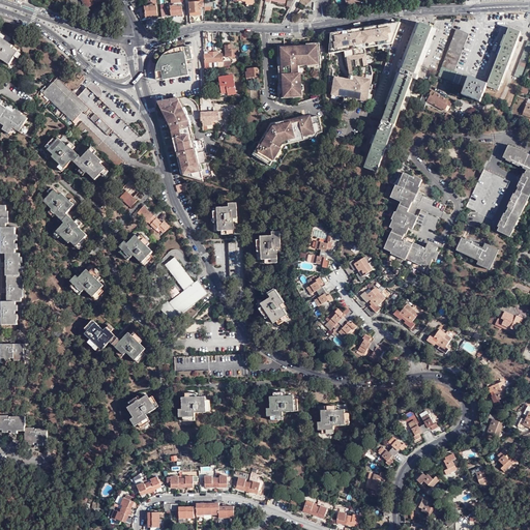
[(201,6),(205,6),(204,0),(198,0),(198,1),(189,1),(190,16),(195,15),(202,15),(201,6)]
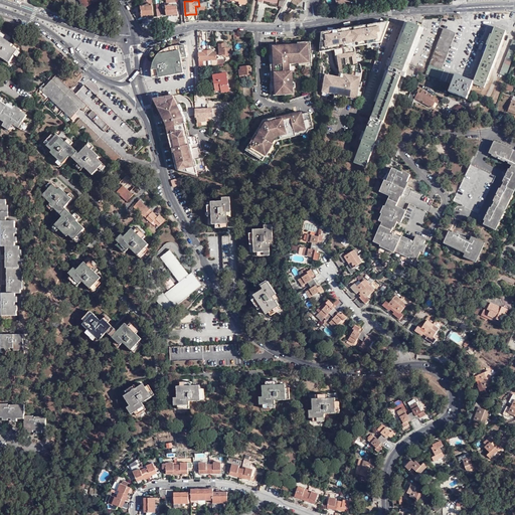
[(152,3),(148,3),(147,3),(148,5),(143,5),(141,6),(142,16),(148,15),(148,16),(153,16),(152,3)]
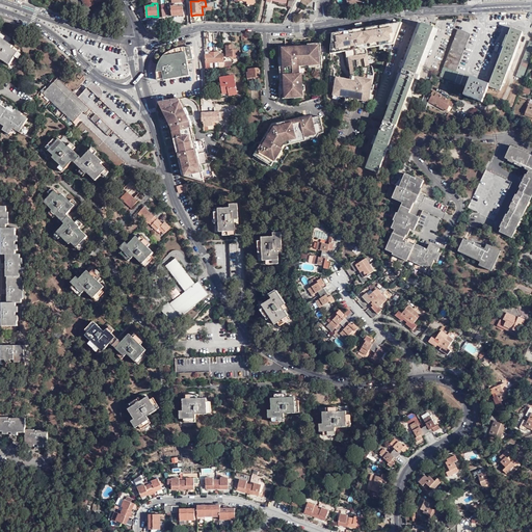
[(166,7),(167,15),(184,14),(183,3),(171,4),(171,7),(166,7)]
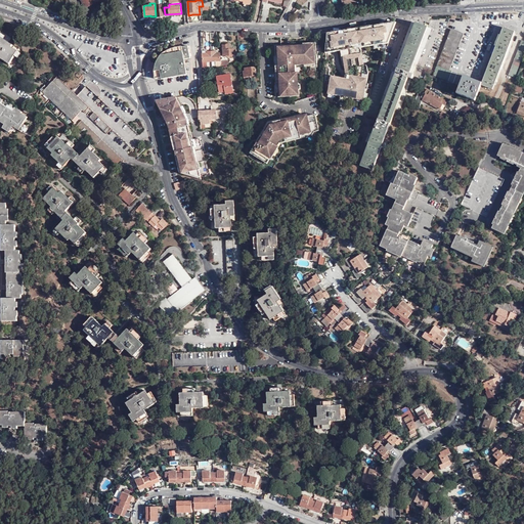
[(397,20),(330,31),(326,52),(341,50),(344,72),(352,74),(369,77),(363,47),(390,43),(397,20)]
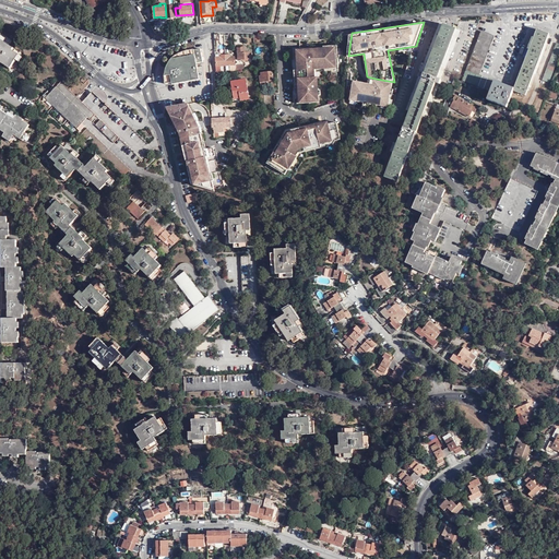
[(456,28),(443,24),(384,176),(397,181),(456,28)]
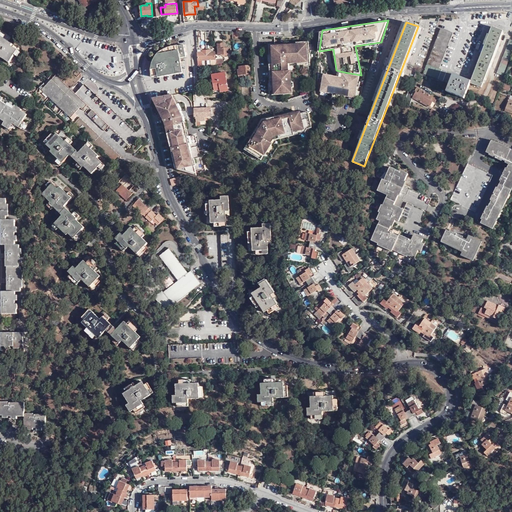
[(470,81),(470,82),(481,86),(502,32),(492,27),(470,81)]
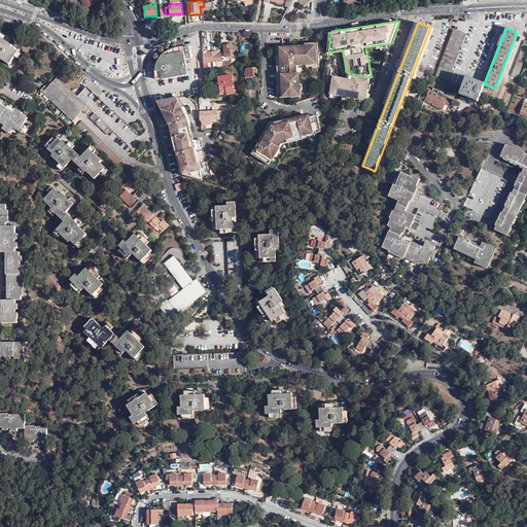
[(462,32),(453,29),(435,75),(455,82),(458,73),(449,69),(462,32)]
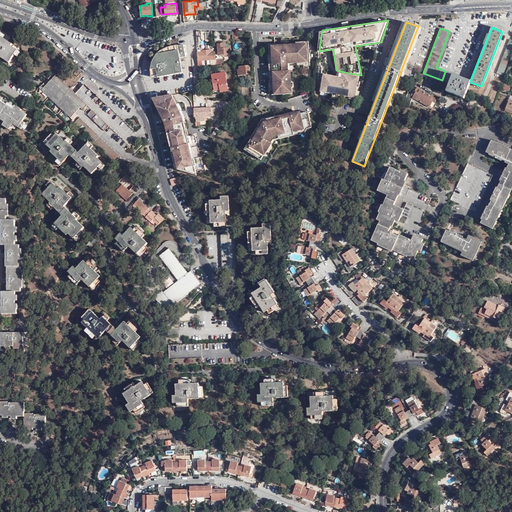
[(0,56),(2,57),(3,56),(12,62),(17,54),(20,49),(15,45),(16,43),(7,37),(2,34),(0,37),(0,56)]
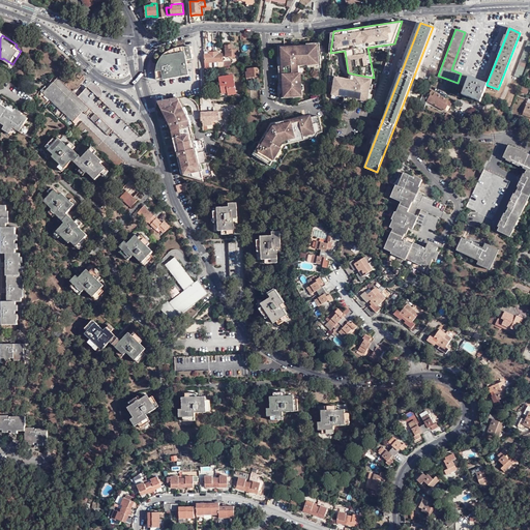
[(529,40),(528,39),(514,75),(520,78),(529,51),(529,40)]
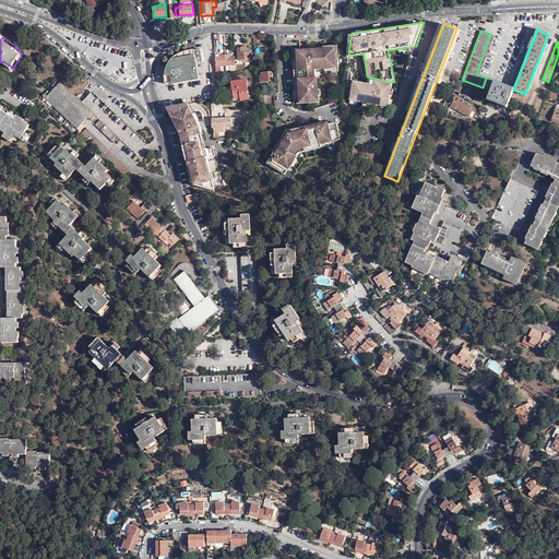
[(336,43),(292,45),(293,56),(296,55),(296,67),(297,75),(294,75),(294,84),(297,83),(298,95),(299,95),(299,99),(318,98),(317,82),(317,74),(314,74),(313,66),(323,66),(323,67),(330,67),(337,67),(336,43)]
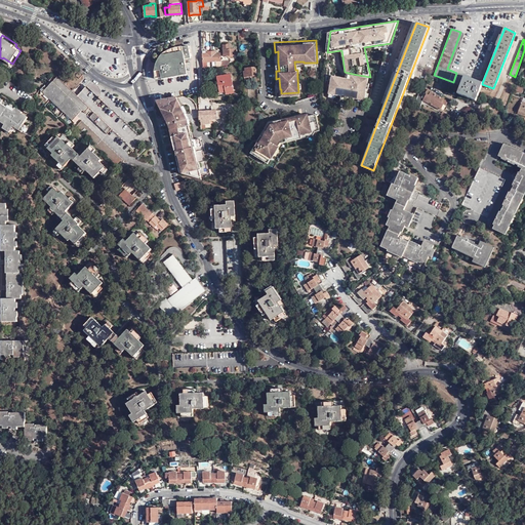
[(154,73),(155,76),(187,70),(183,44),(175,46),(171,47),(167,49),(163,51),(160,54),(158,57),(157,61),(156,63),(155,66),(154,71),(154,73)]
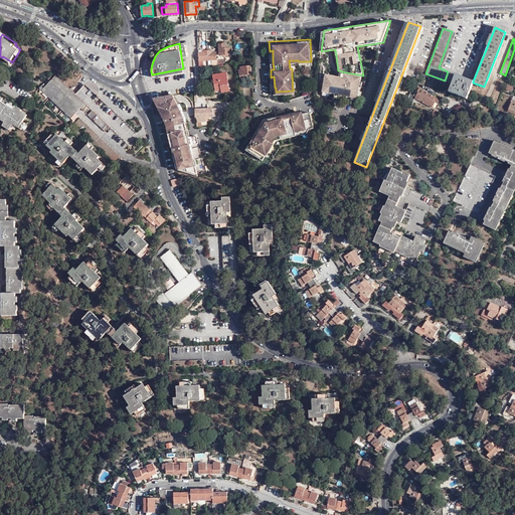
[(225,43),(219,43),(219,53),(223,53),(224,55),(228,55),(228,53),(232,53),(231,47),(226,47),(225,43)]
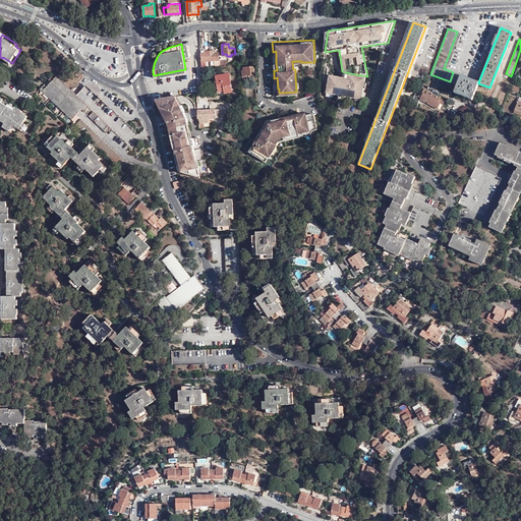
[(211,59),(210,50),(206,51),(206,50),(201,50),(203,60),(205,60),(211,59)]
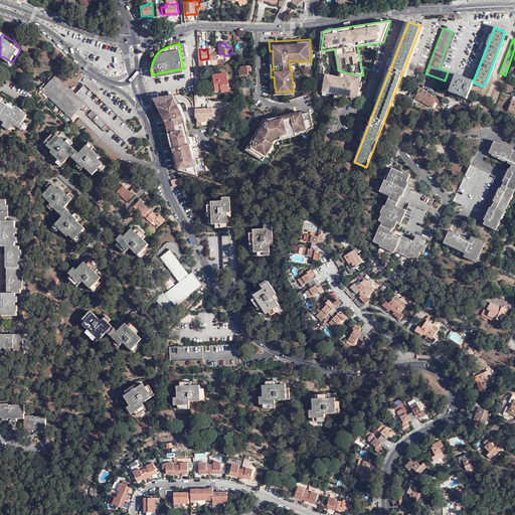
[(212,49),(207,49),(208,58),(212,58),(213,58),(217,58),(216,51),(212,51),(212,49)]
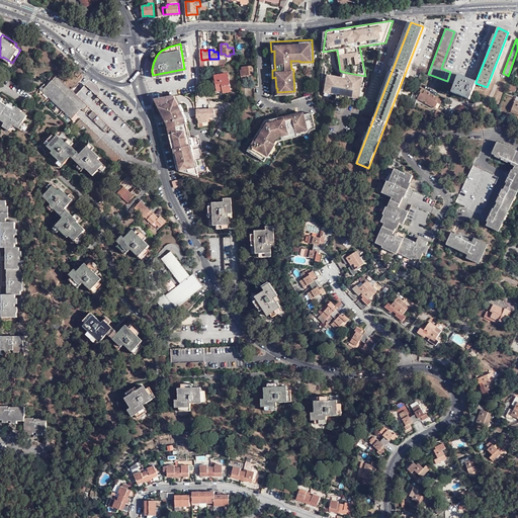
[(253,66),(240,67),(241,79),(242,79),(242,80),(243,80),(244,81),(248,81),(248,78),(254,77),(253,66)]
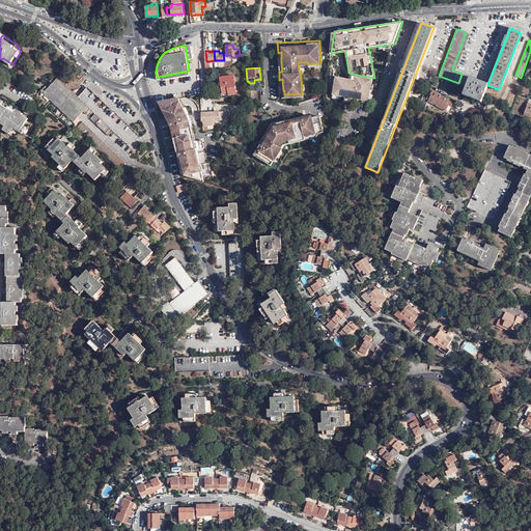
[(232,74),(219,76),(222,92),(227,91),(228,94),(236,93),(232,74)]
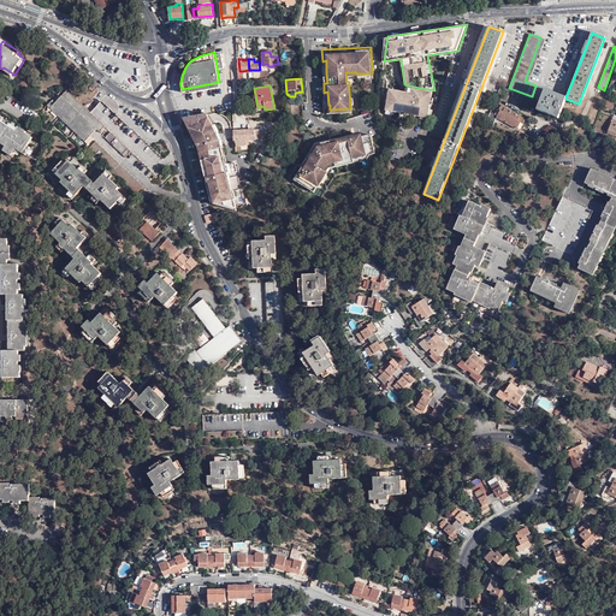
[(535,86),(532,96),(540,100),(545,89),(535,86)]
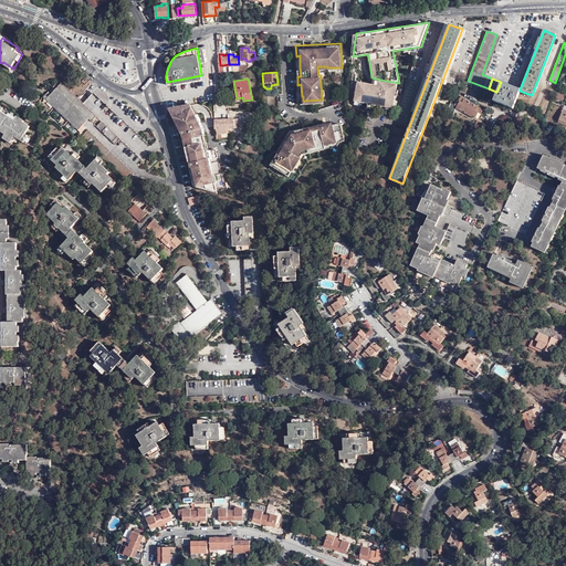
[(394,108),(399,83),(380,80),(379,84),(358,80),(355,101),(394,108)]
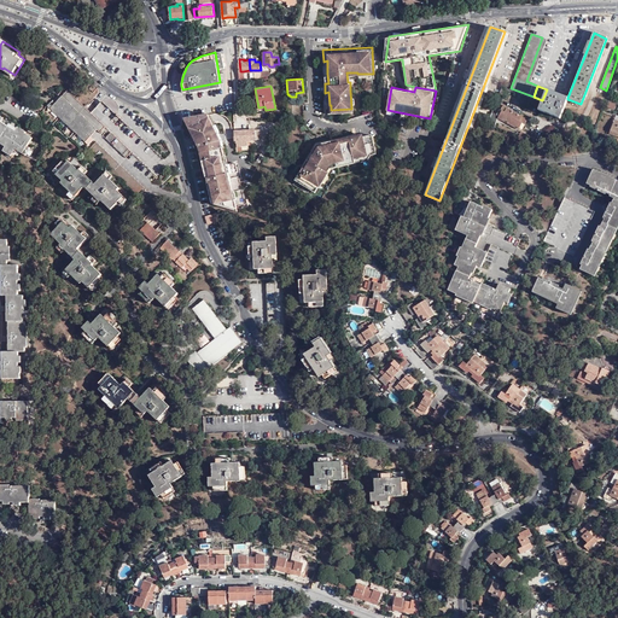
[(56,100),(53,97),(47,104),(69,124),(141,192),(146,186),(91,134),(98,127),(152,180),(158,175),(129,147),(136,141),(112,117),(116,114),(101,99),(91,110),(68,88),(64,92),(56,100)]
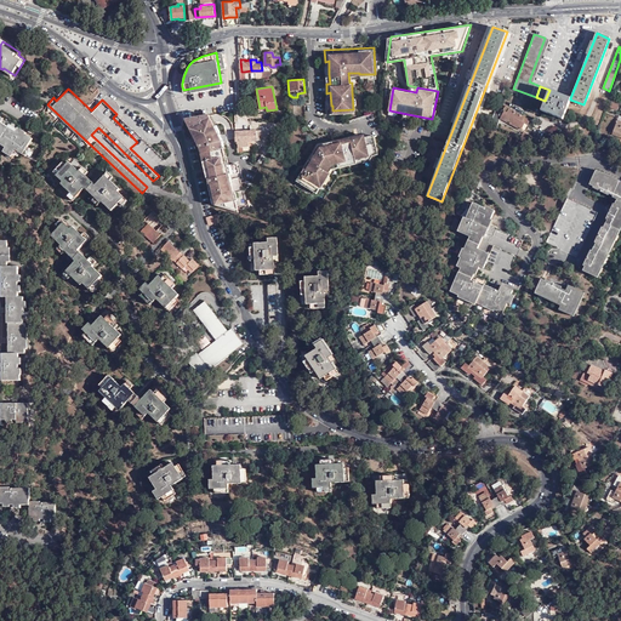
[(61,89),(53,97),(56,101),(64,92),(61,89)]
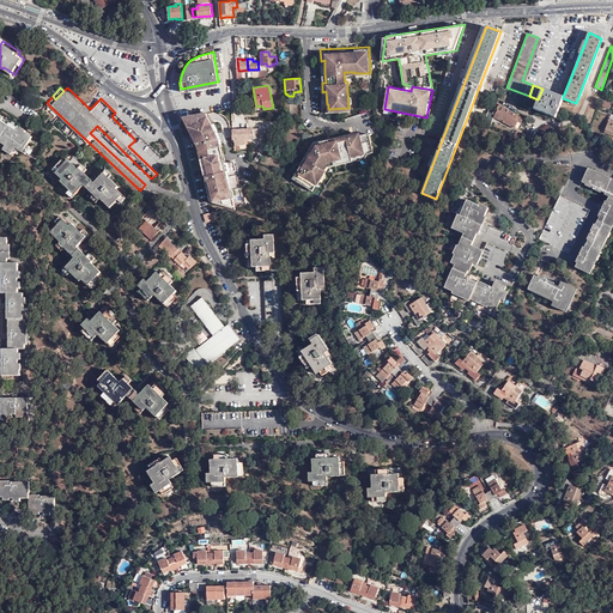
[(534,109),(542,111),(550,92),(542,89),(538,99),(534,109)]
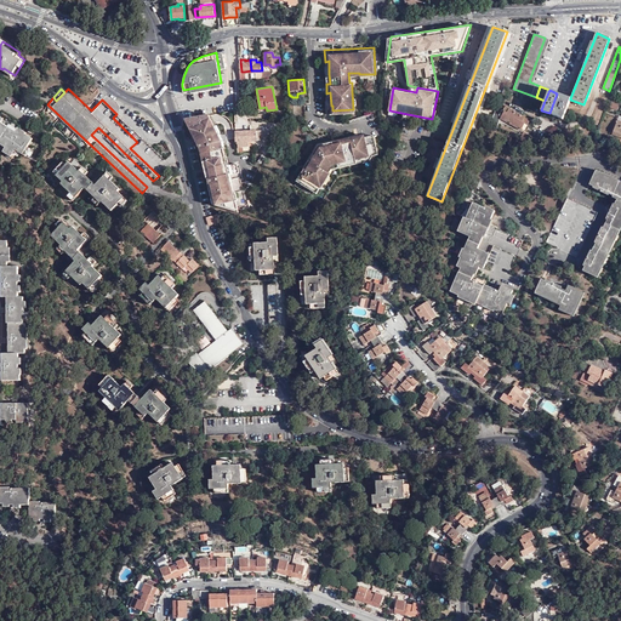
[(570,98),(557,93),(550,113),(563,118),(565,114),(570,100),(570,98)]
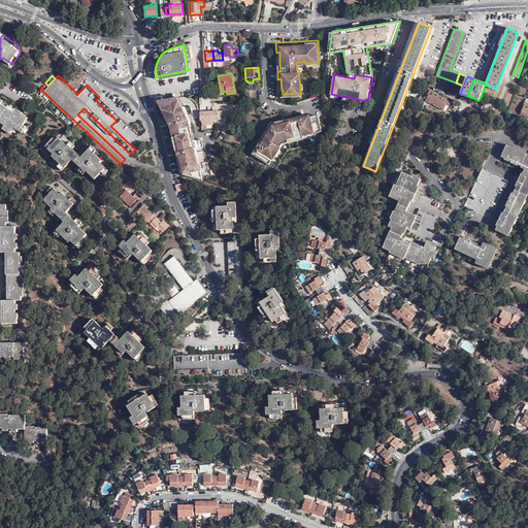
[(443,103),(447,100),(433,93),(429,91),(427,94),(426,94),(424,98),(425,98),(426,99),(426,100),(443,110),(447,104),(443,103)]
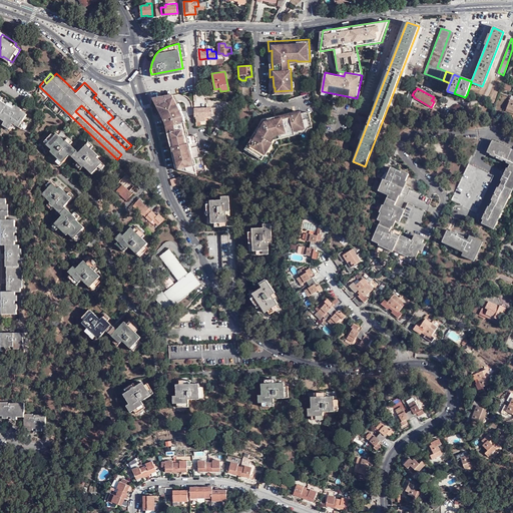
[(0,117),(5,120),(3,125),(9,129),(13,122),(20,126),(23,120),(27,113),(22,109),(22,107),(20,106),(16,104),(15,105),(14,107),(8,103),(1,99),(3,97),(3,96),(0,93),(0,117)]
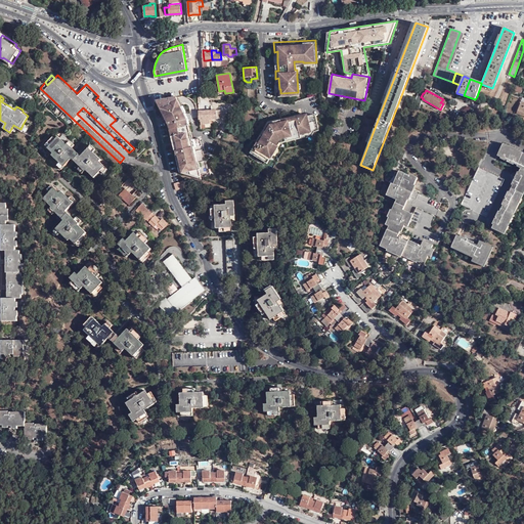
[(182,172),(204,178),(198,154),(189,118),(185,111),(178,95),(159,99),(171,124),(177,150),(178,150),(179,155),(178,155),(182,172)]
